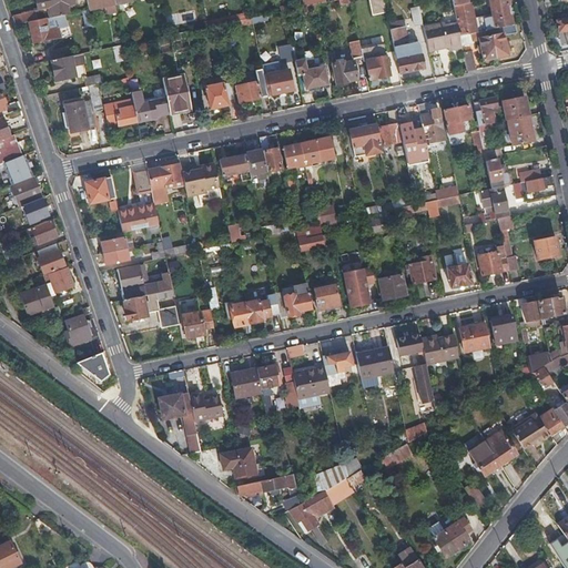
[(34,0),(38,10),(10,16),(13,24),(28,21),(49,18),(64,14),(69,13),(68,9),(71,8),(71,4),(75,4),(74,0),(34,0)]
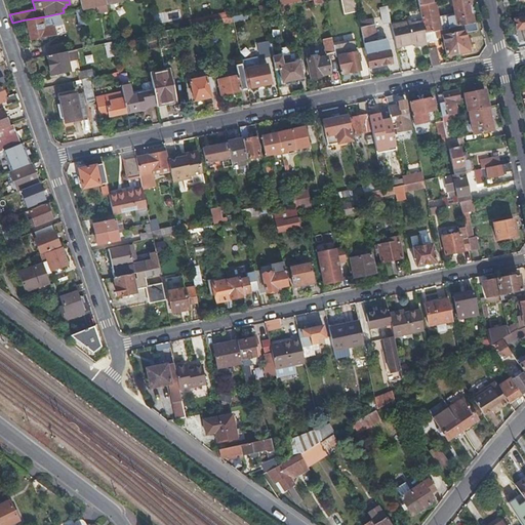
[(106,4),(105,0),(83,0),(86,8),(99,5),(101,13),(108,12),(106,4)]
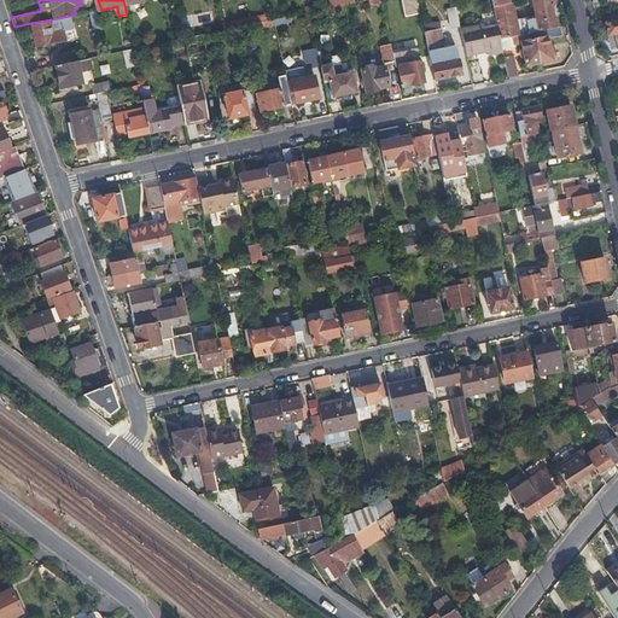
[(401,0),(404,16),(420,12),(417,0),(401,0)]
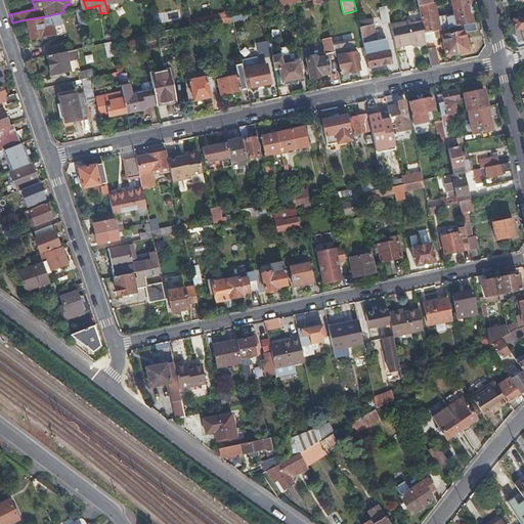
[(432,2),(418,5),(421,16),(424,33),(451,28),(472,24),(467,0),(450,0),(454,12),(452,13),(452,12),(437,15),(435,2),(432,2)]
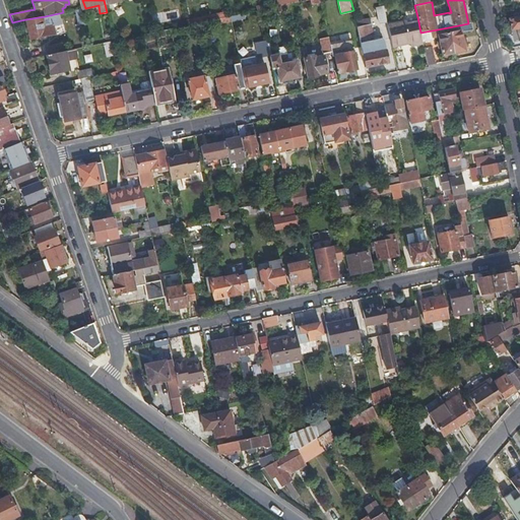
[(386,22),(383,6),(375,8),(379,24),(386,22)]
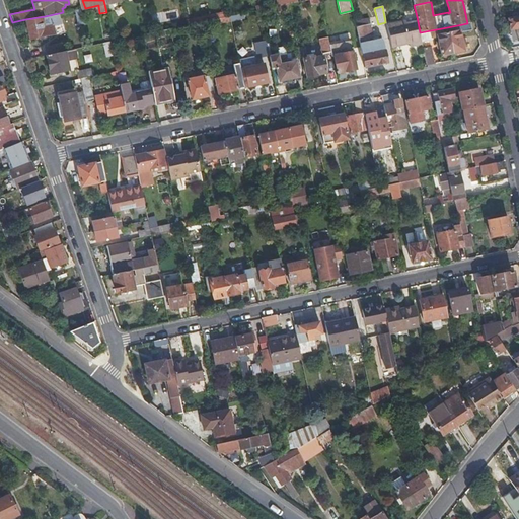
[(81,8),(75,9),(78,22),(84,21),(81,8)]
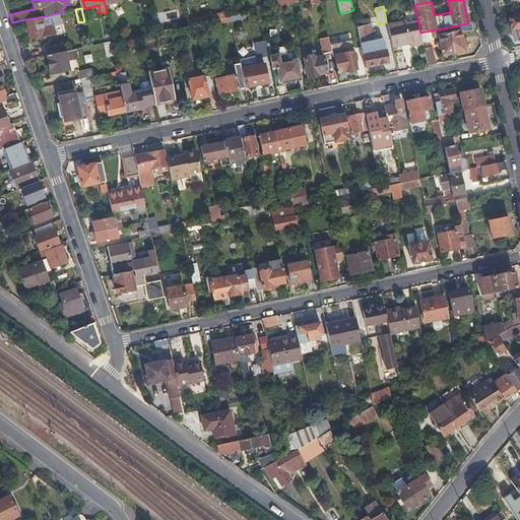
[(223,12),(186,19),(187,25),(192,24),(201,22),(208,20),(211,19),(224,17),(223,12)]
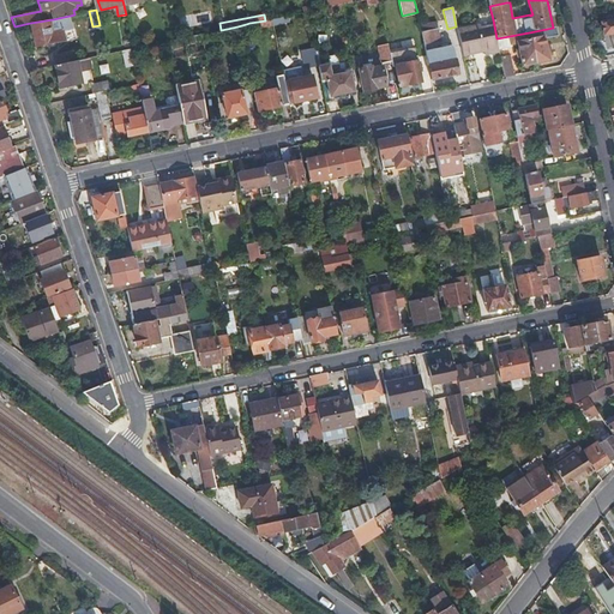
[(53,19),(30,23),(35,47),(66,42),(64,31),(72,29),(70,16),(53,19)]
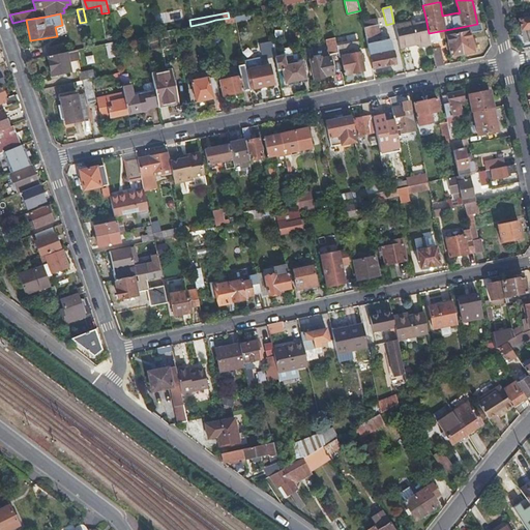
[(234,17),(229,18),(215,20),(212,21),(213,26),(235,22),(234,17)]
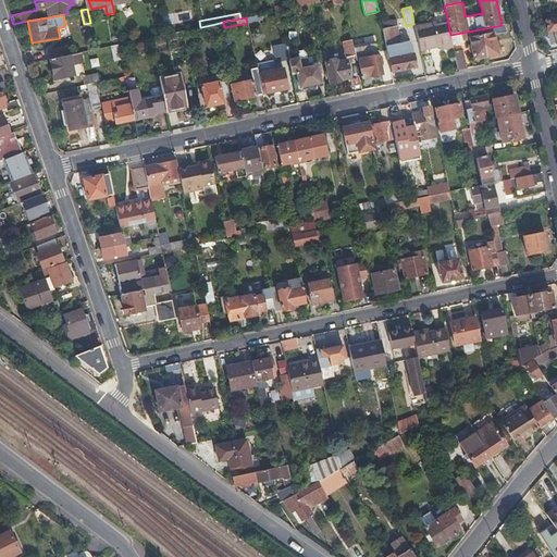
[(453,47),(453,46),(450,37),(450,35),(447,17),(413,24),(420,50),(436,47),(438,46),(438,50),(453,47)]
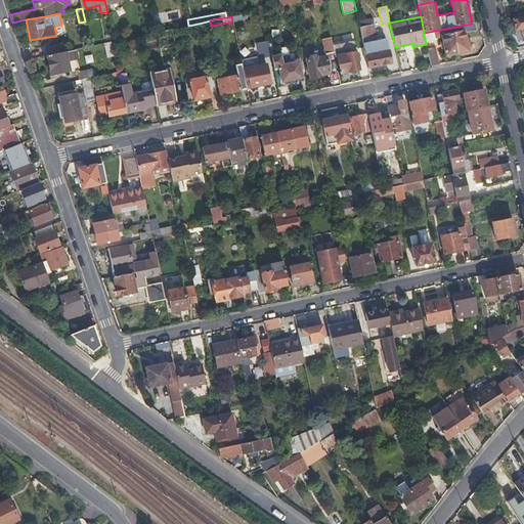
[(523,16),(514,19),(516,30),(523,28),(523,16)]
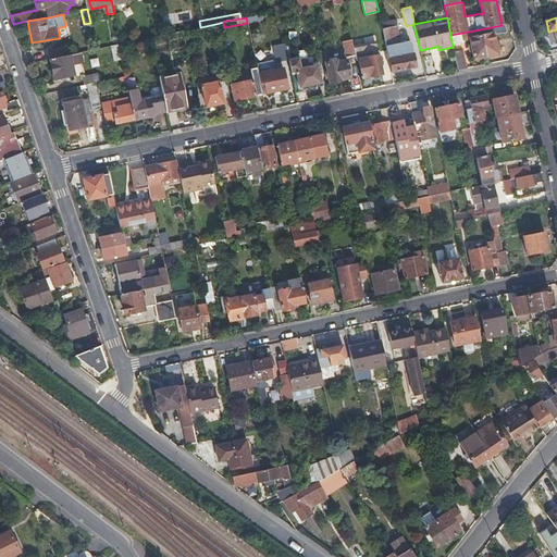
[(395,21),(381,23),(384,39),(397,36),(395,21)]
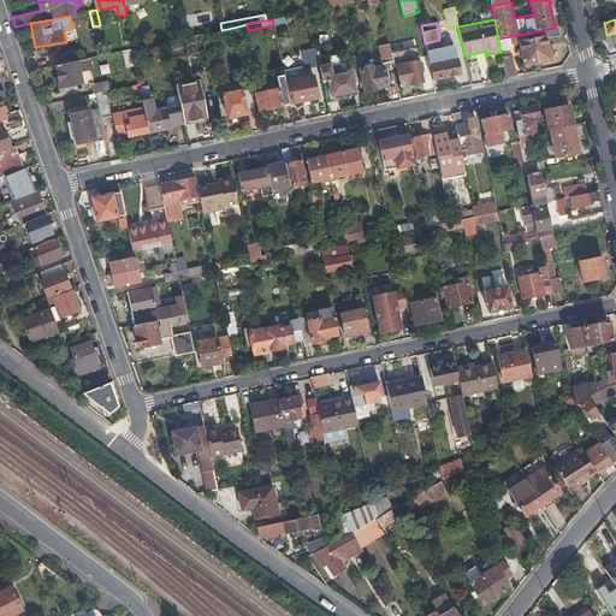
[(558,27),(555,28),(531,33),(538,63),(550,60),(548,51),(550,49),(549,46),(548,47),(545,37),(560,35),(558,27)]
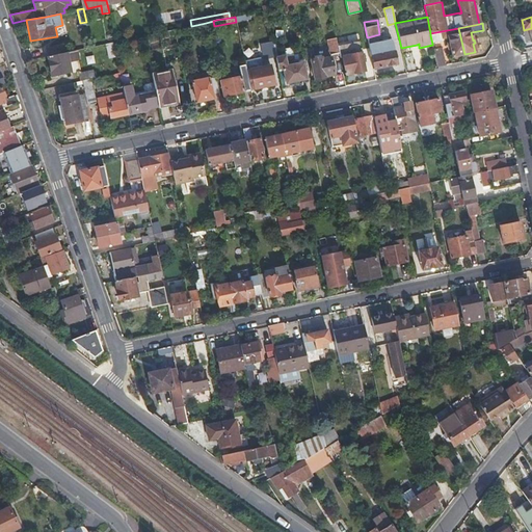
[(453,56),(464,54),(458,28),(430,33),(430,35),(432,44),(445,42),(445,40),(450,40),(451,44),(449,44),(450,49),(452,49),(453,56)]
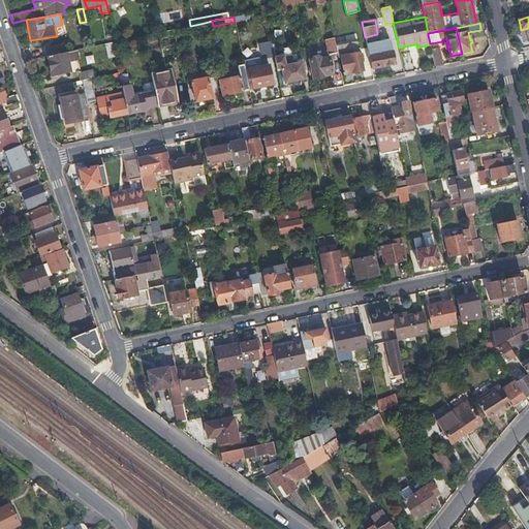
[(151,44),(149,34),(143,35),(145,47),(151,44)]
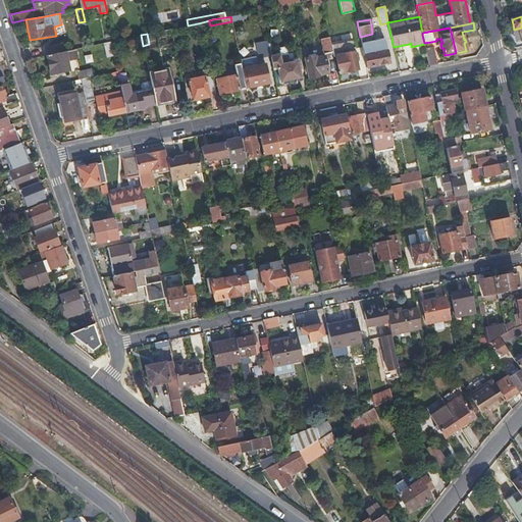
[(330,44),(328,37),(321,38),(324,53),(331,51),(330,44)]
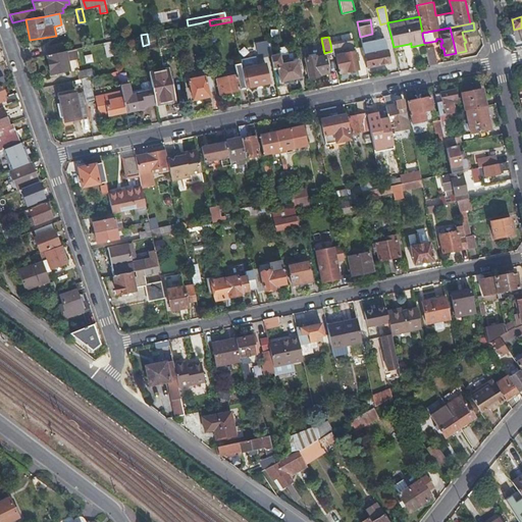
[(270,55),(267,40),(256,42),(259,57),(270,55)]
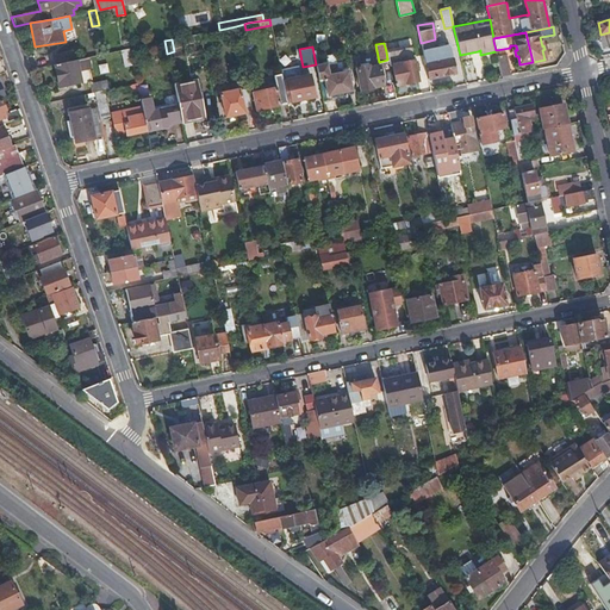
[(387,60),(388,66),(392,64),(397,85),(418,81),(410,47),(386,51),(387,60)]
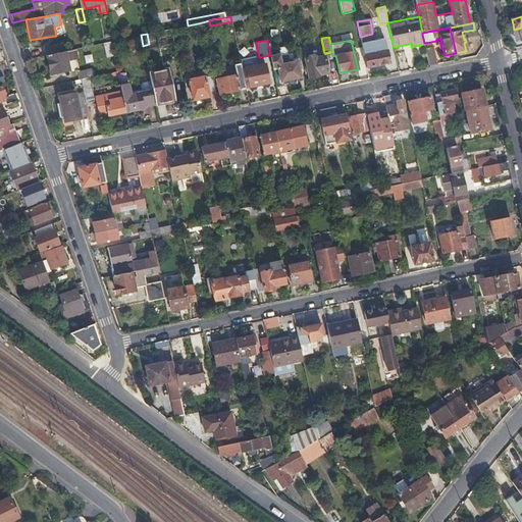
[(110,41),(104,43),(107,56),(113,55),(110,41)]
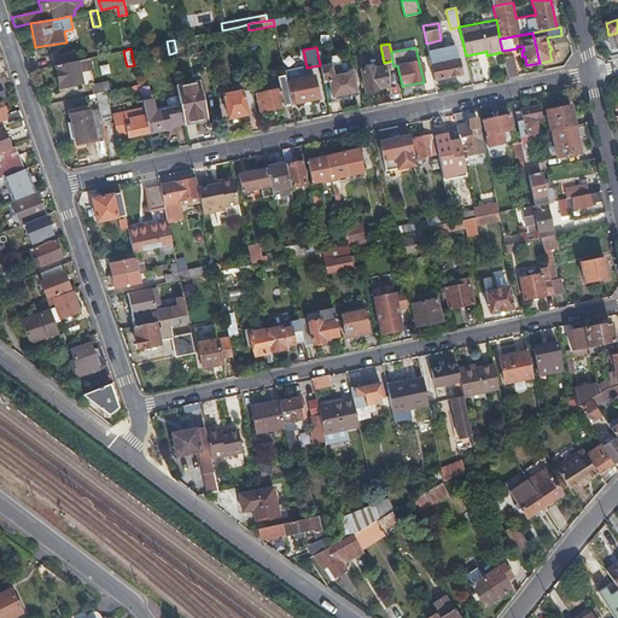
[(429,52),(435,80),(462,74),(458,51),(443,53),(442,48),(429,52)]
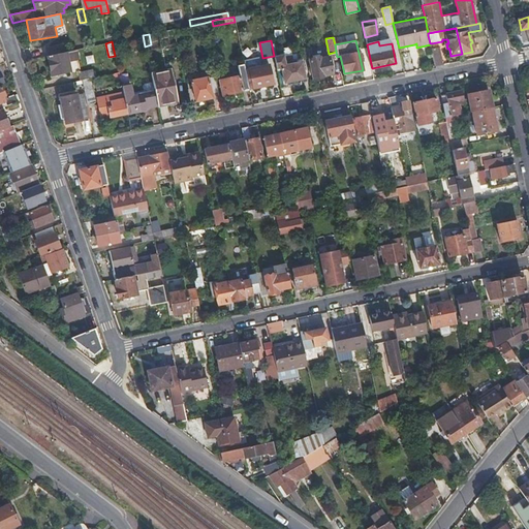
[(399,48),(400,55),(416,51),(414,44),(399,48)]
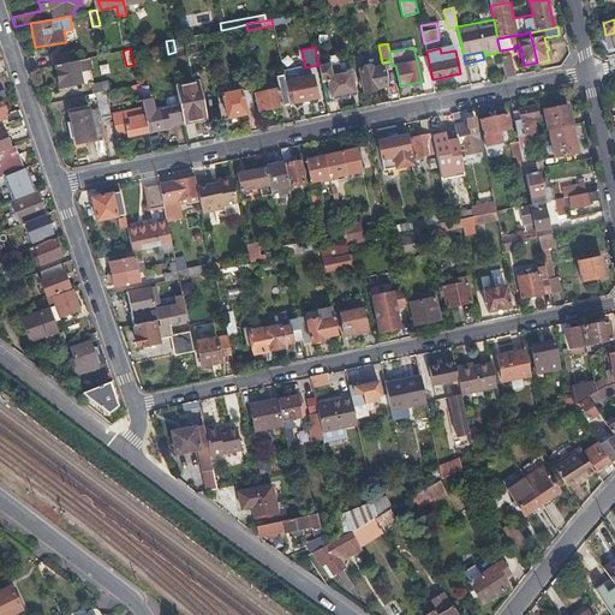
[(54,58),(55,65),(72,61),(71,54),(54,58)]
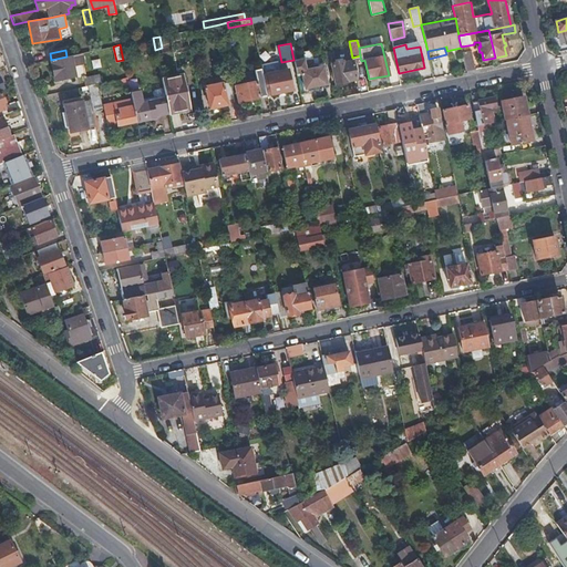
[(326,51),(328,64),(331,64),(334,63),(334,60),(332,50),(326,51)]
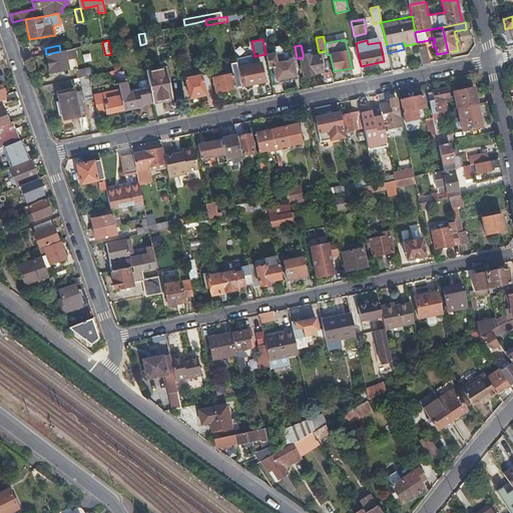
[(421,64),(431,63),(427,47),(418,48),(421,64)]
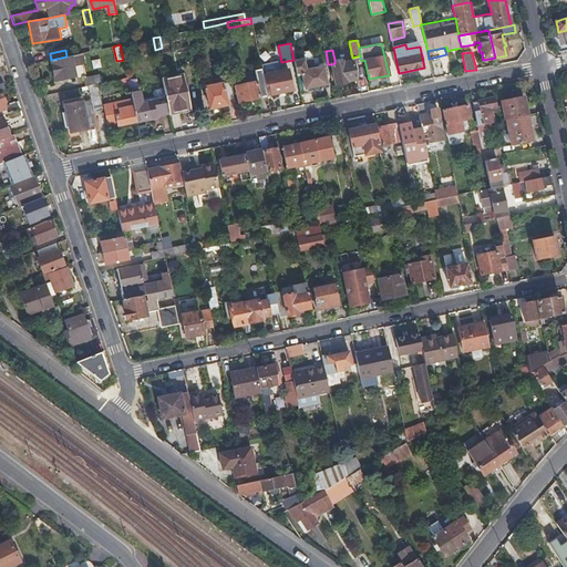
[(51,60),(50,60),(54,81),(74,76),(72,64),(82,63),(80,53),(66,57),(51,60)]
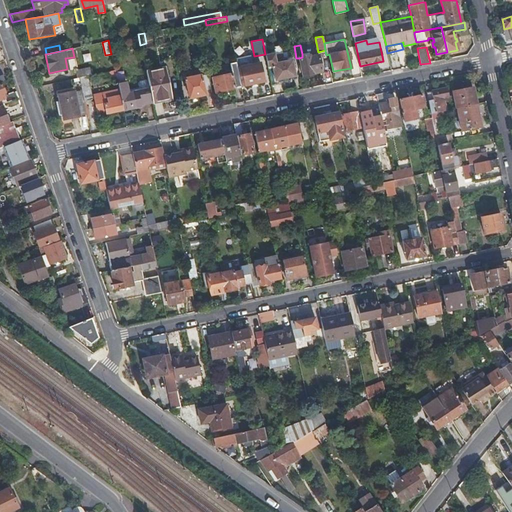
[(265,55),(272,85),(278,84),(277,78),(294,75),(291,56),(275,59),(274,53),(265,55)]
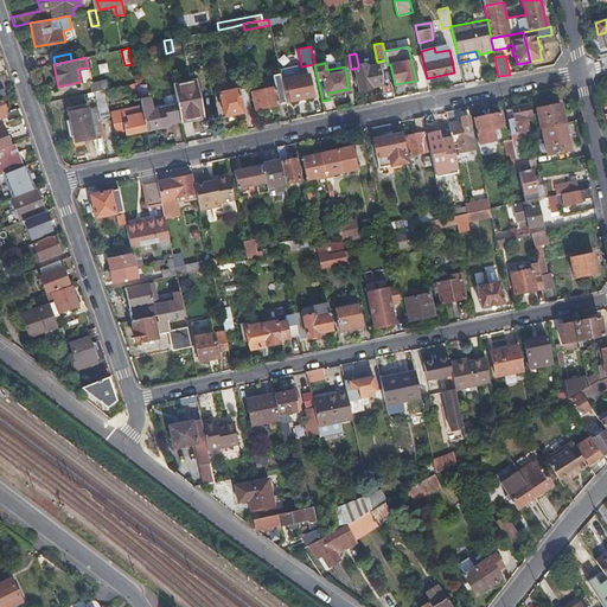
[(280,74),(281,80),(299,76),(296,65),(279,68),(280,74)]
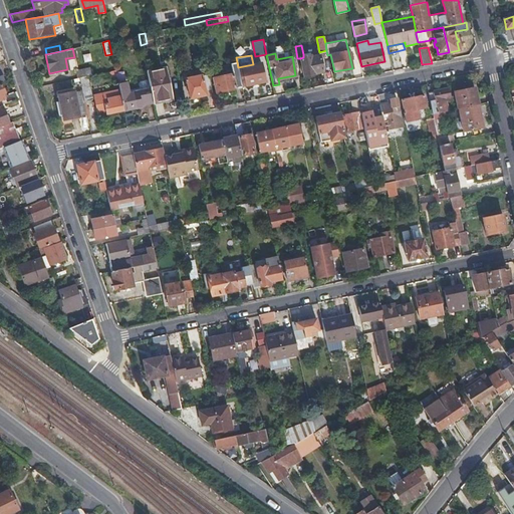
[(303,57),(300,58),(304,76),(314,73),(314,72),(322,71),(319,56),(311,58),(310,56),(303,57)]
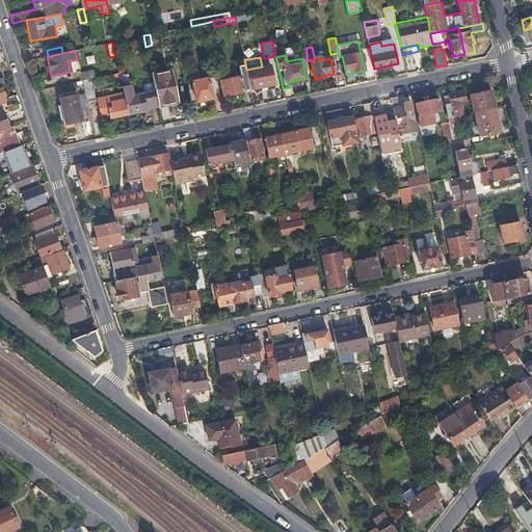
[(224,96),(251,90),(250,89),(246,70),(245,64),(239,65),(241,74),(227,77),(228,79),(221,80),(224,96)]
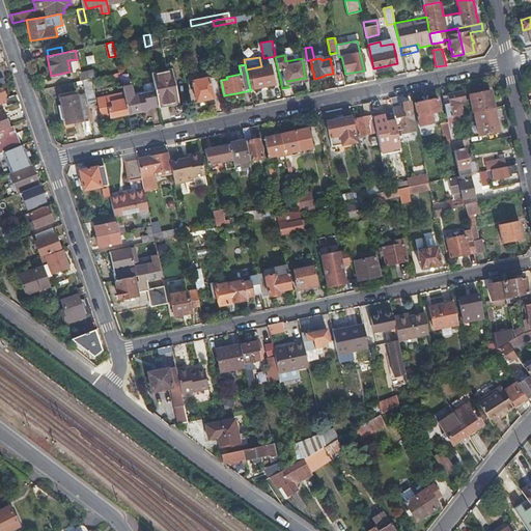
[(246,70),(250,89),(275,84),(271,64),(261,66),(246,70)]
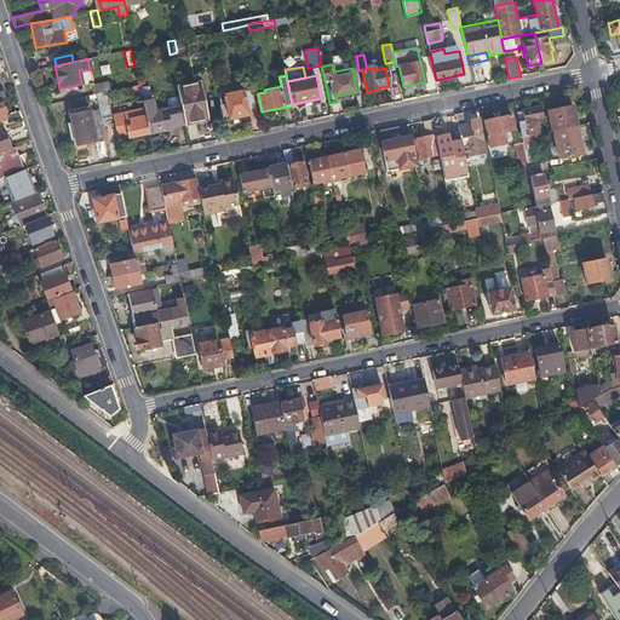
[(91,85),(93,93),(95,93),(104,91),(110,91),(108,81),(91,85)]
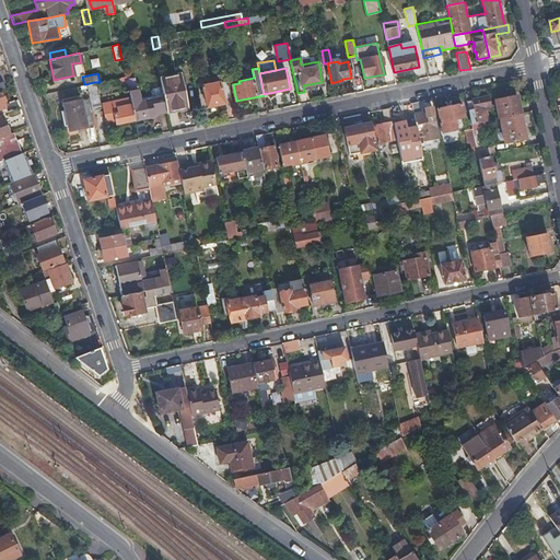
[(164,97),(166,112),(189,107),(181,73),(160,79),(164,97)]
